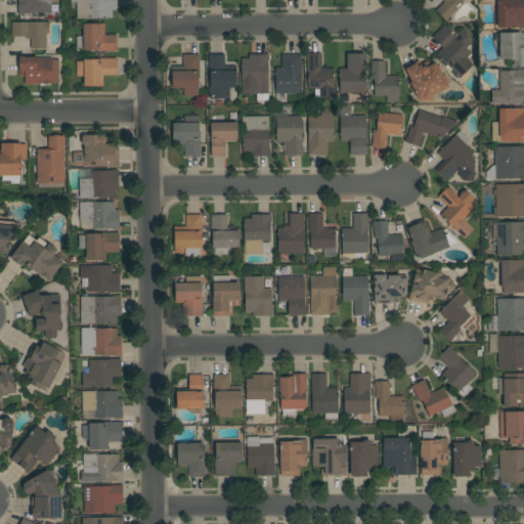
[(58,0),(58,2),(50,3),(50,12),(35,12),(35,13),(23,14),(17,14),(17,0),(58,0)]
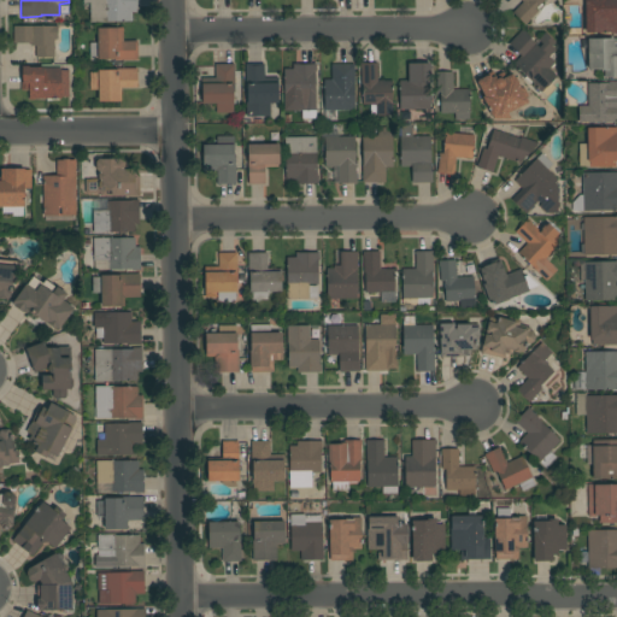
[(136,0),(136,12),(133,12),(133,22),(106,22),(106,23),(90,23),(90,4),(83,4),(83,0),(136,0)]
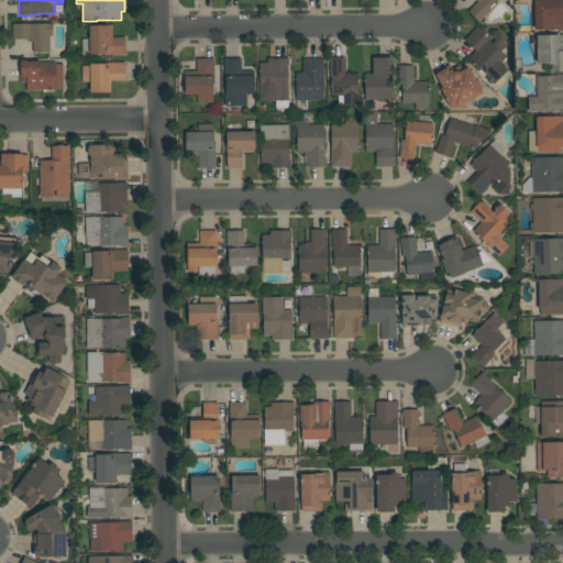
[(496,0),(488,8),(492,11),(482,20),(483,20),(479,23),(467,11),(477,2),(475,0),(496,0)]
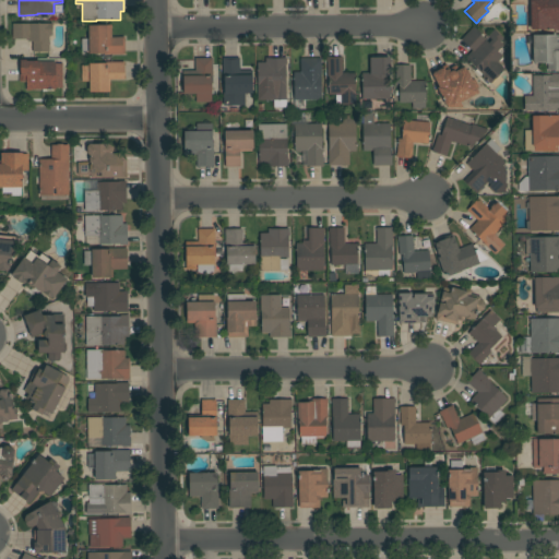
[(530,0),(558,0),(558,31),(557,31),(557,30),(531,31),(530,0)]
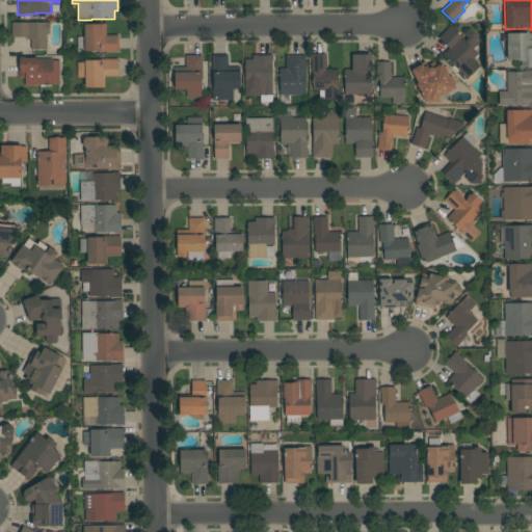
[(50,23),(50,34),(47,34),(47,50),(31,50),(31,40),(27,40),(27,37),(11,37),(11,23),(50,23)]
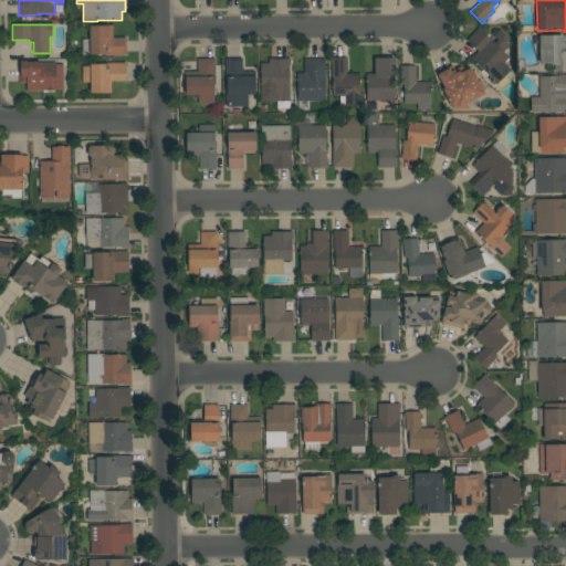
[(126,55),(105,56),(105,55),(90,55),(90,52),(82,52),(82,40),(90,40),(90,25),(113,25),(113,38),(126,38),(126,55)]
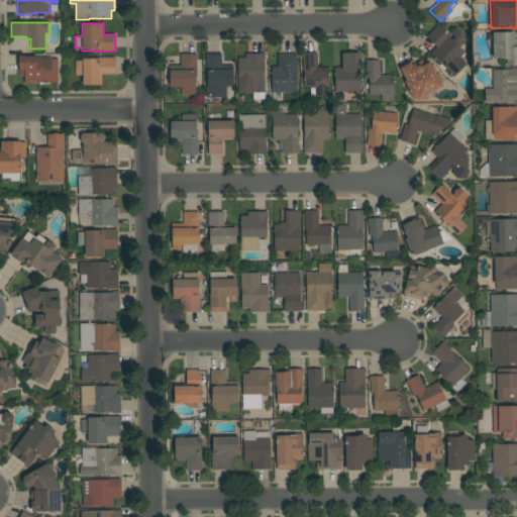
[(437,24),(444,31),(443,32),(447,36),(456,27),(466,35),(462,39),(466,42),(459,47),(464,53),(459,58),(467,64),(460,70),(466,74),(458,81),(454,77),(453,78),(446,71),(446,70),(445,70),(444,71),(439,66),(440,65),(429,54),(436,46),(426,36),(437,24)]
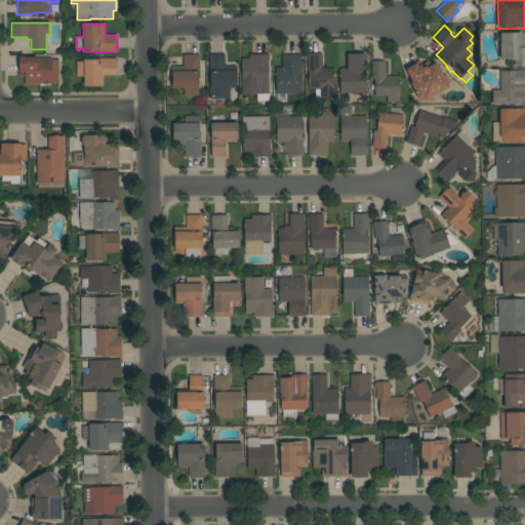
[(499,33),(522,33),(522,40),(524,40),(524,66),(512,67),(512,59),(500,59),(499,33)]
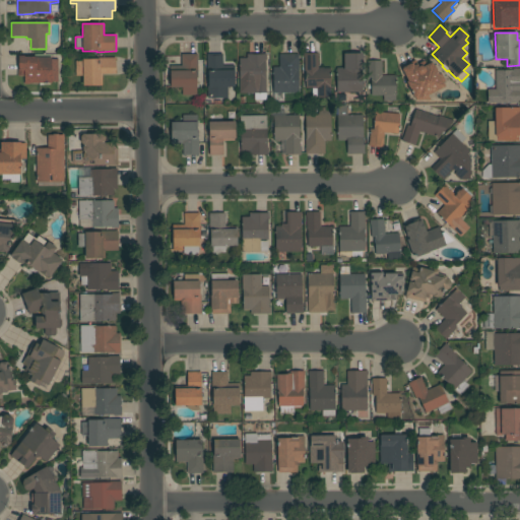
[(318,68),(330,68),(330,86),(331,86),(331,98),(317,98),(317,94),(314,94),(314,88),(306,88),(306,71),(305,71),(304,58),(304,57),(303,53),(318,53),(318,68)]
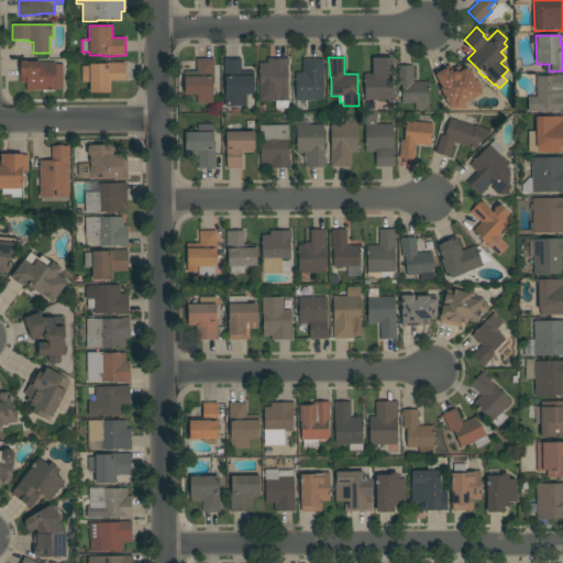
[(214,78),(212,78),(213,103),(197,103),(197,95),(185,95),(185,72),(197,72),(197,58),(213,58),(214,78)]
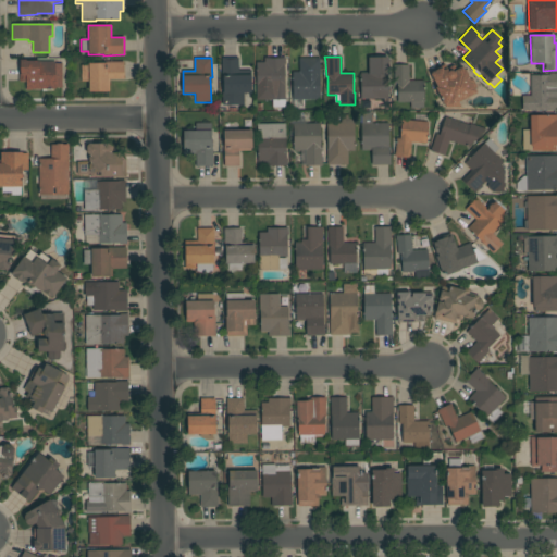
[(238,58),(238,66),(251,66),(251,94),(244,94),(244,106),(222,106),(222,58),(238,58)]
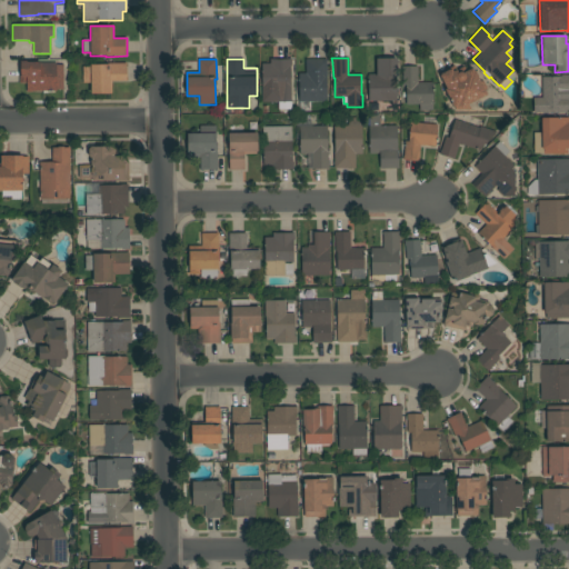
[(291,59),(291,66),(291,109),(278,110),(278,102),(262,102),(261,63),(270,63),(270,59),(291,59)]
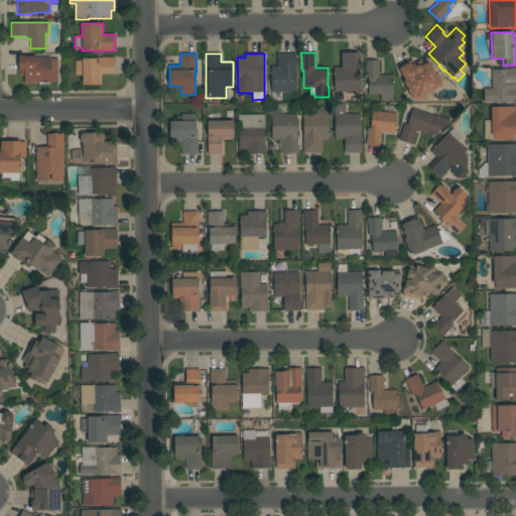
[(296,53),(296,69),(296,93),(281,93),(281,101),(271,101),(271,67),(277,67),(277,53),(296,53)]
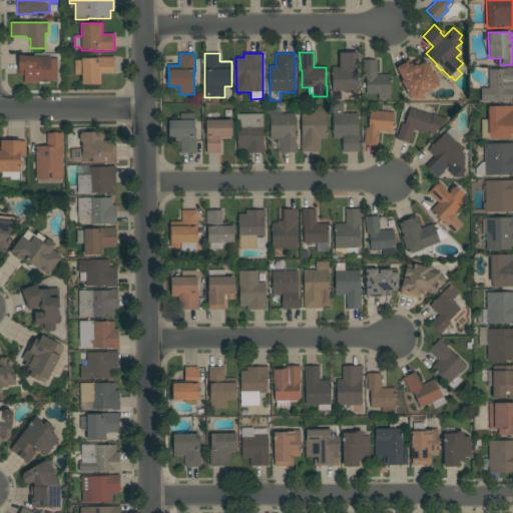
[(333,91),(332,67),(339,67),(339,53),(357,53),(358,91),(333,91)]
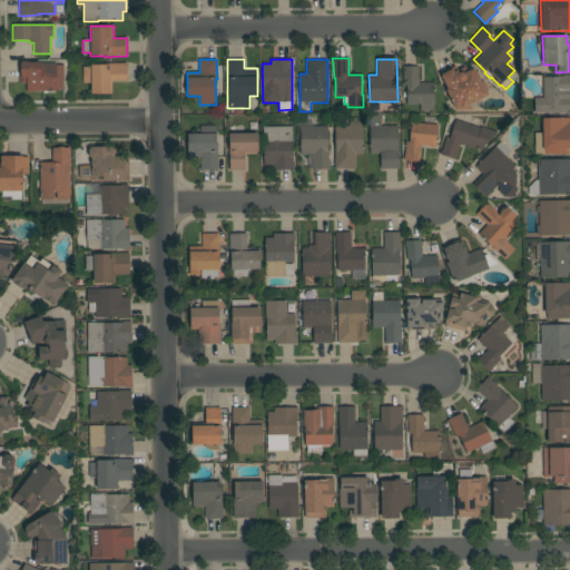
[(64,90),(56,90),(56,91),(27,91),(27,84),(20,84),(20,61),(27,61),(27,62),(57,62),(57,65),(64,65),(64,90)]
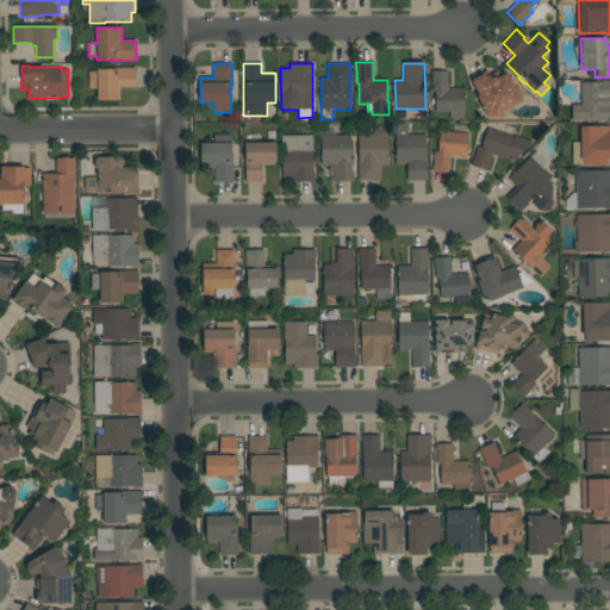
[(97,72),(97,69),(113,69),(113,68),(136,68),(136,87),(120,87),(120,100),(98,101),(97,89),(88,89),(88,72),(97,72)]
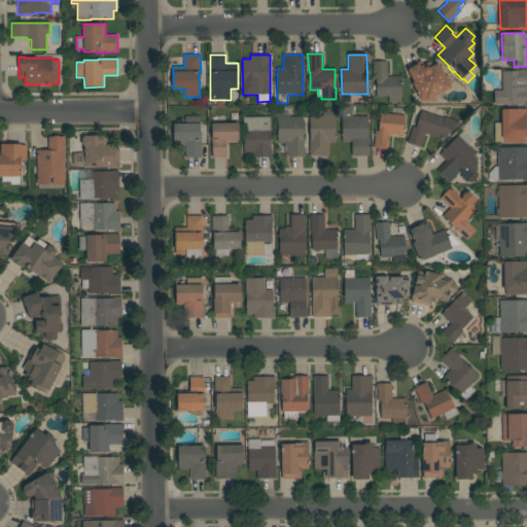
[(387,76),(400,76),(401,97),(400,97),(400,102),(388,102),(388,97),(376,97),(376,79),(373,79),(373,67),(372,67),(372,62),(387,62),(387,76)]
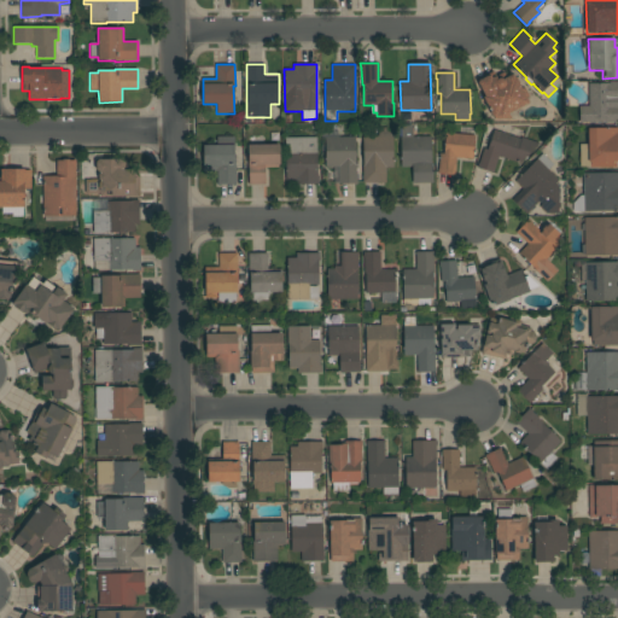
[(499,114),(493,116),(484,98),(485,97),(478,82),(479,82),(479,81),(489,75),(489,76),(490,76),(491,79),(495,76),(497,80),(500,79),(501,79),(502,80),(512,75),(512,76),(513,75),(514,79),(516,77),(529,103),(500,117),(499,114)]
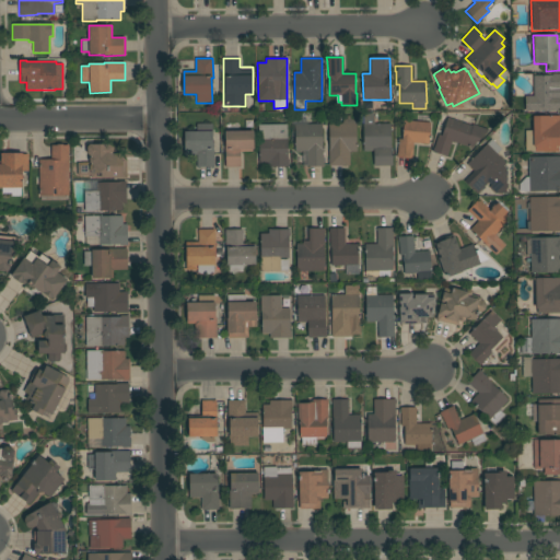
[(534,76),(552,76),(552,74),(559,74),(559,112),(525,112),(525,96),(534,96),(534,76)]
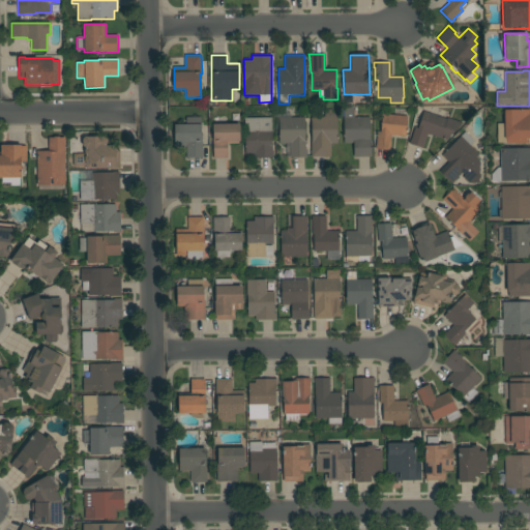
[(370,117),(370,147),(371,147),(372,156),(354,157),(354,143),(344,143),(344,117),(340,117),(340,107),(354,107),(354,117),(370,117)]
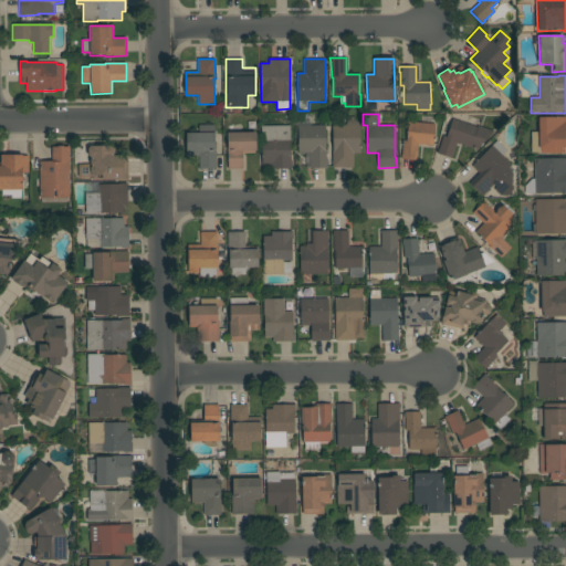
[(457,143),(451,158),(437,154),(439,149),(443,136),(447,137),(452,119),(464,123),(467,116),(480,121),(479,126),(493,132),(475,149),(457,143)]
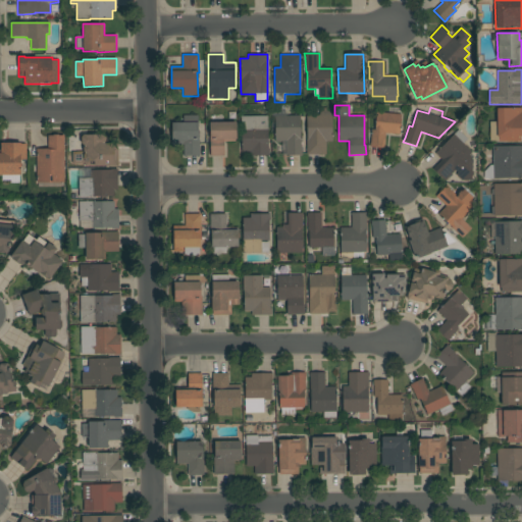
[(489,121),(497,121),(497,108),(521,108),(521,107),(521,141),(521,142),(499,142),(499,141),(489,141),(489,121)]
